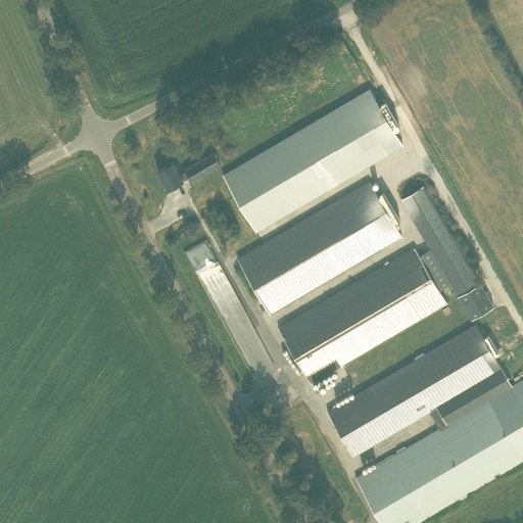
[(256,231),(402,144),(389,123),(394,120),(386,105),(381,108),(369,88),(223,174),(256,231)]
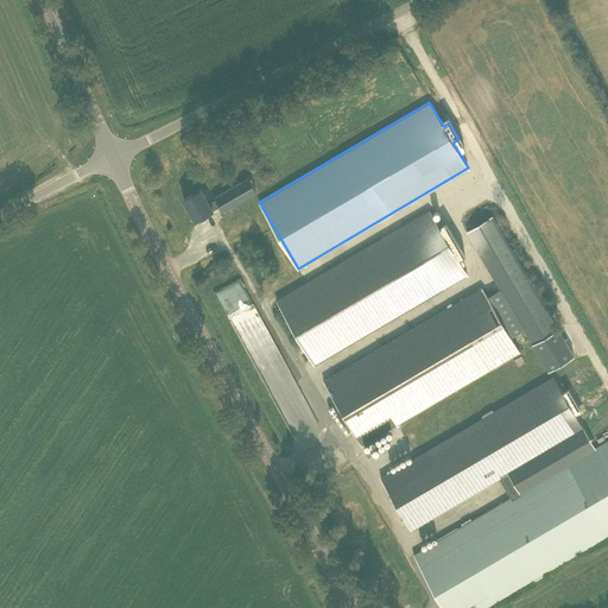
[(216,198),(208,203),(201,189),(184,198),(196,219),(213,209),(220,204),(228,217),(240,210),(228,189),(215,196),(216,198)]
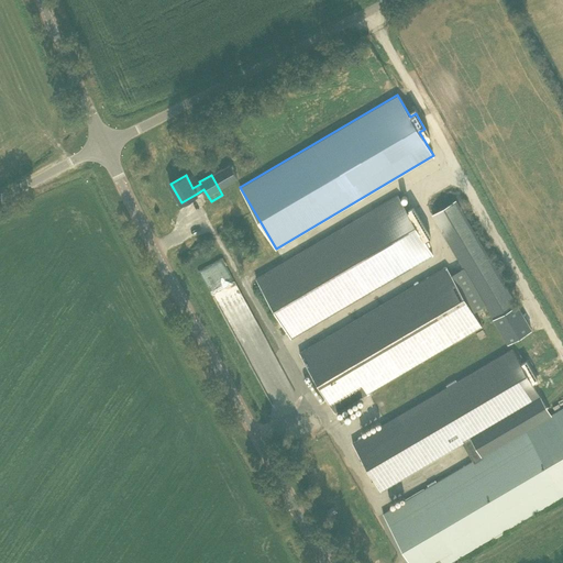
[(255,278),(290,338),(410,267),(410,268),(433,254),(397,194),(374,208),(375,208),(255,278)]
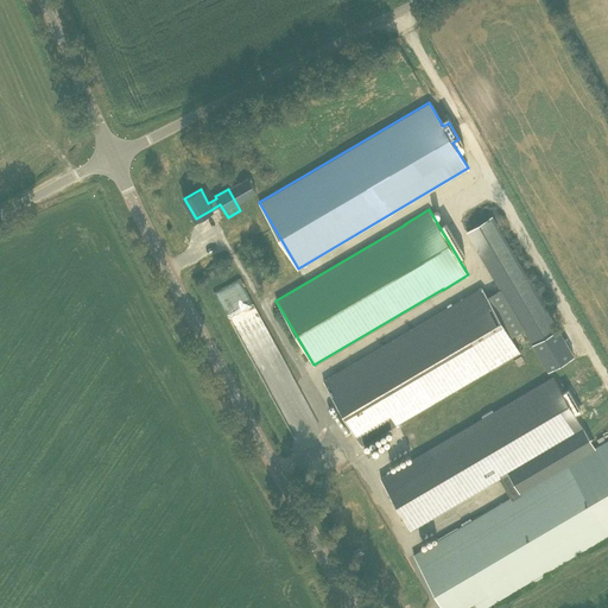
[(361,444),(489,369),(520,352),(511,336),(524,329),(549,371),(574,355),(492,216),(467,230),(500,289),(487,296),(481,286),(451,304),(323,380),(361,444)]
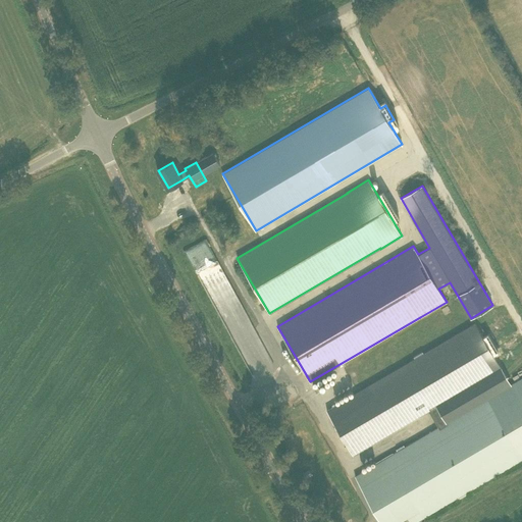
[(187,248),(192,264),(201,261),(201,262),(211,259),(206,242),(187,248)]
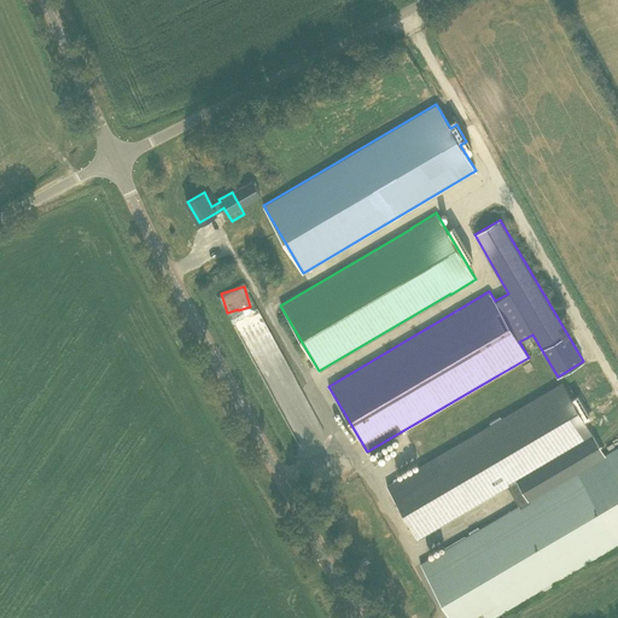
[(418,538),(509,484),(522,505),(420,564),(452,617),(468,617),(496,602),(502,612),(542,589),(542,590),(553,584),(552,583),(617,543),(617,447),(605,455),(563,383),(386,485),(418,538)]
